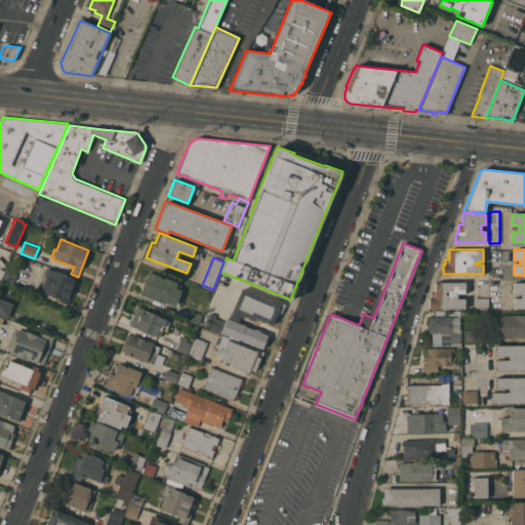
[(17,274),(12,285),(1,280),(5,271),(6,269),(17,274)]
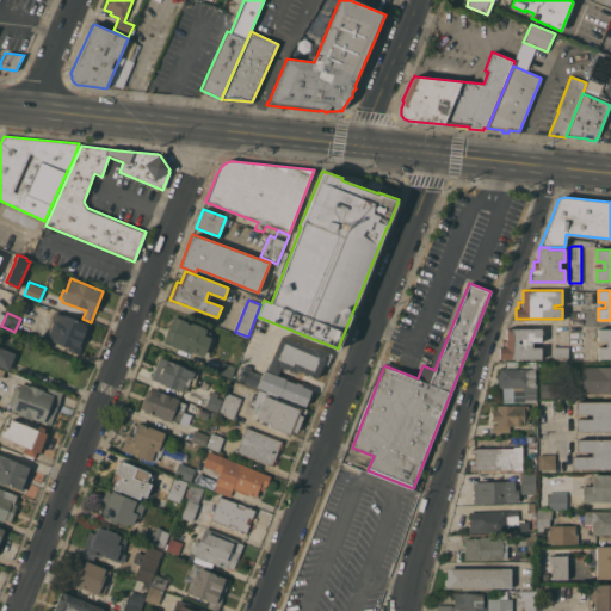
[(79,355),(67,350),(69,345),(62,343),(59,344),(53,341),(51,340),(47,338),(49,332),(51,332),(54,322),(53,322),(56,313),(91,325),(79,355)]
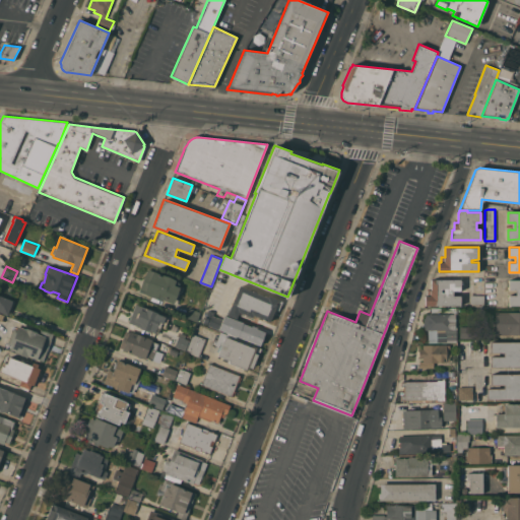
[(148,269),(180,282),(175,296),(176,296),(173,304),(163,300),(163,301),(139,290),(148,269)]
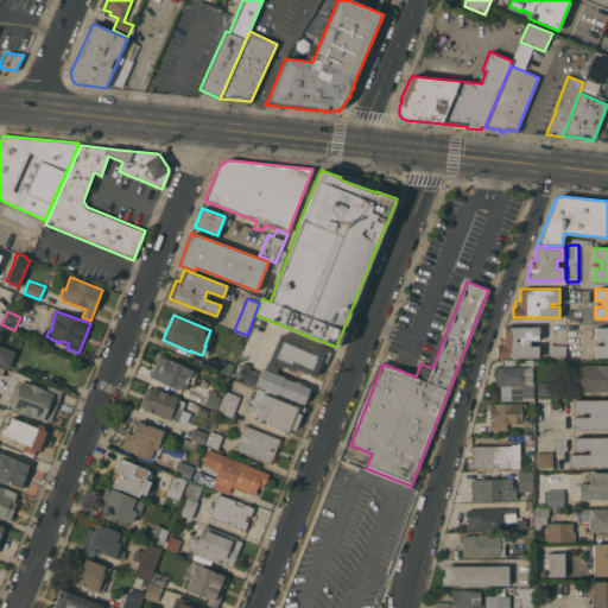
[(538,340),(530,340),(530,346),(538,346),(538,358),(496,356),(498,344),(500,344),(500,339),(505,339),(505,327),(538,327),(538,340)]
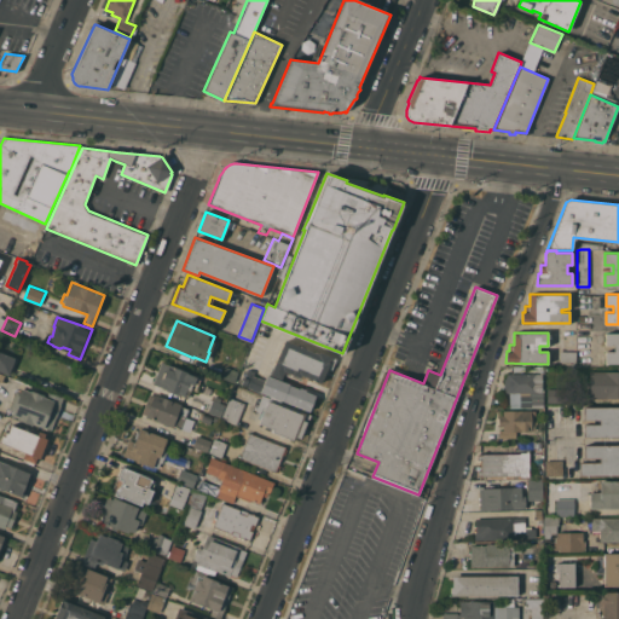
[(618,363),(606,363),(606,351),(614,351),(614,345),(606,345),(606,333),(618,333),(618,363)]
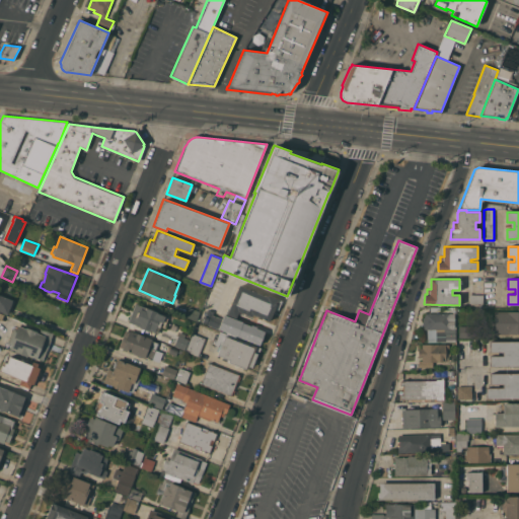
[(239,285),(264,295),(266,295),(268,296),(268,294),(283,300),(279,310),(274,308),(270,320),(252,314),(251,316),(238,311),(236,317),(226,313),(239,285)]
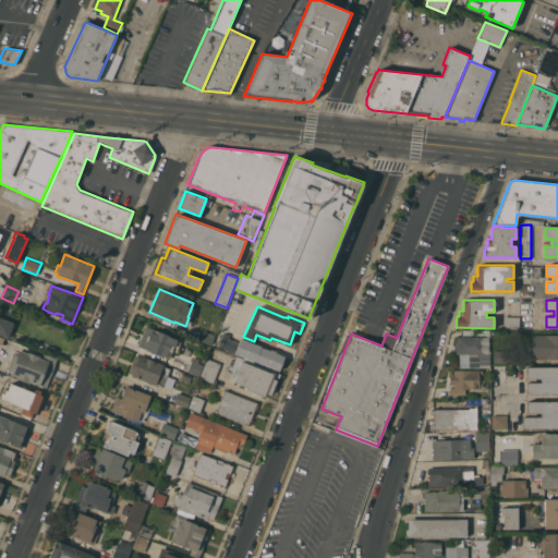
[(8,338),(0,334),(0,316),(14,322),(8,338)]
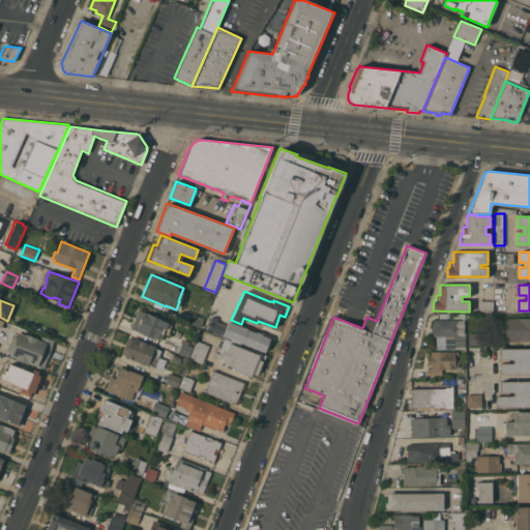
[(493,310),(479,310),(479,300),(494,300),(493,310)]
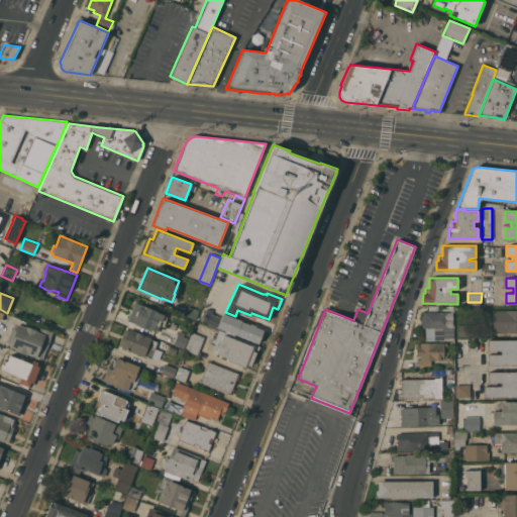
[(135,302),(165,314),(163,319),(165,320),(162,327),(160,326),(157,332),(149,329),(149,330),(139,326),(139,325),(127,320),(135,302)]
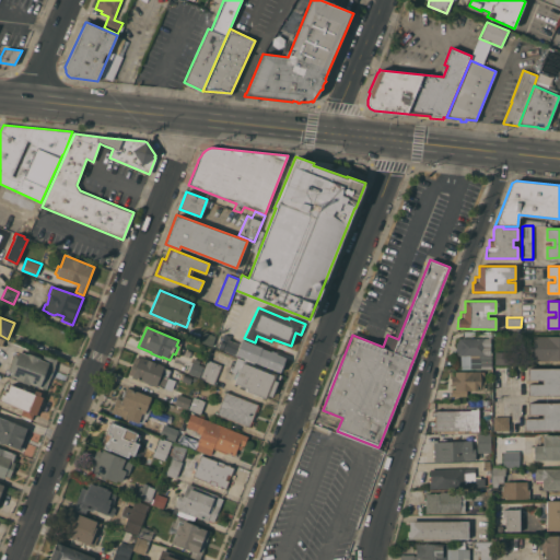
[(216,336),(211,346),(199,341),(203,330),(216,336)]
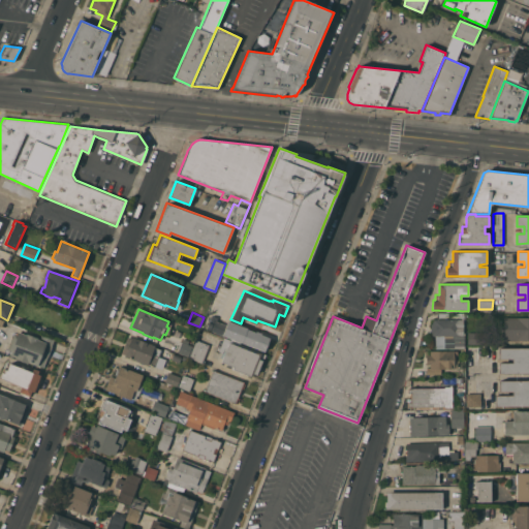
[(528,313),(528,340),(526,340),(521,340),(504,340),(503,317),(528,317),(528,313)]
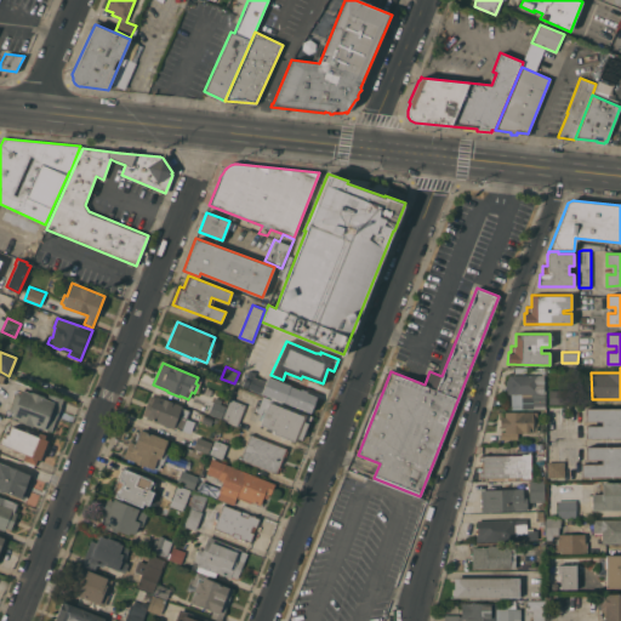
[(290,386),(301,391),(301,388),(307,391),(307,393),(317,397),(311,412),(243,386),(249,370),(256,372),(255,376),(266,381),(268,376),(290,386)]
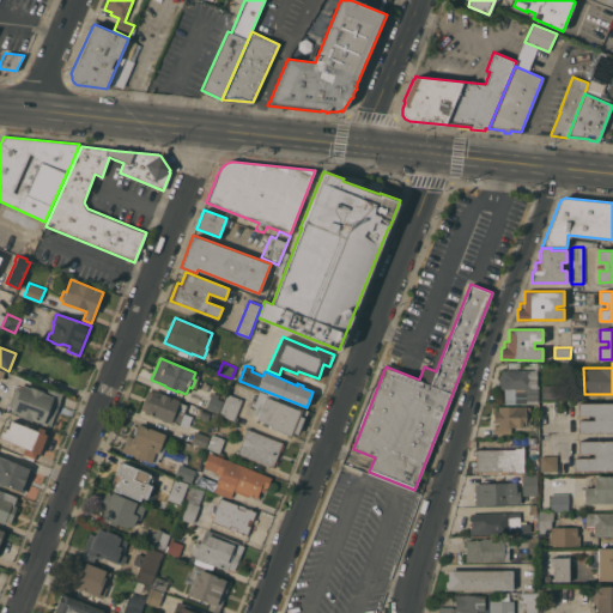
[(536,369),(536,386),(539,384),(539,404),(504,404),(504,389),(501,389),(499,370),(536,369)]
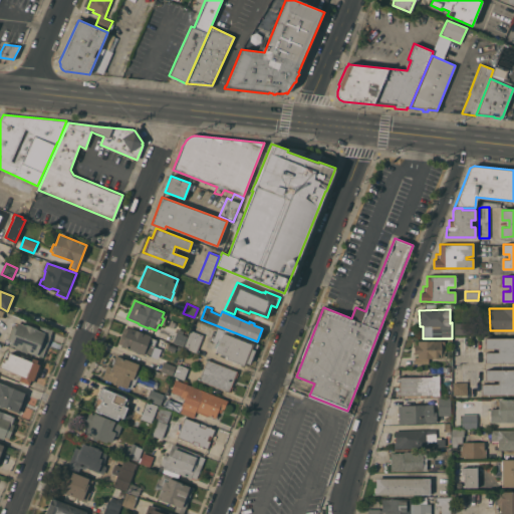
[(25,325),(26,323),(36,327),(36,329),(38,330),(40,324),(53,329),(42,356),(28,351),(27,352),(15,347),(15,346),(10,344),(11,341),(7,339),(13,323),(17,325),(18,322),(25,325)]
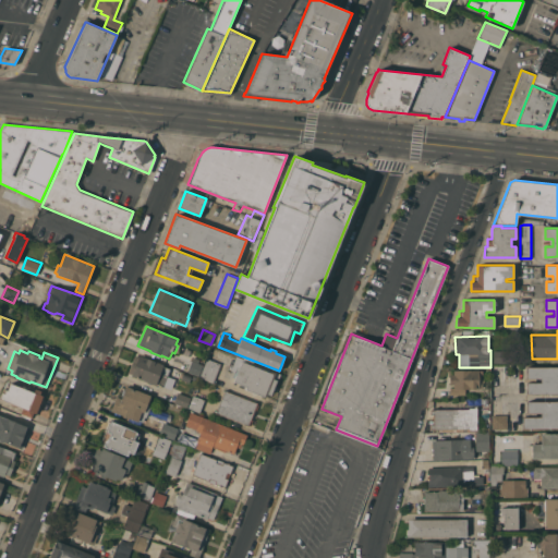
[(514,362),(494,362),(493,351),(513,350),(514,362)]
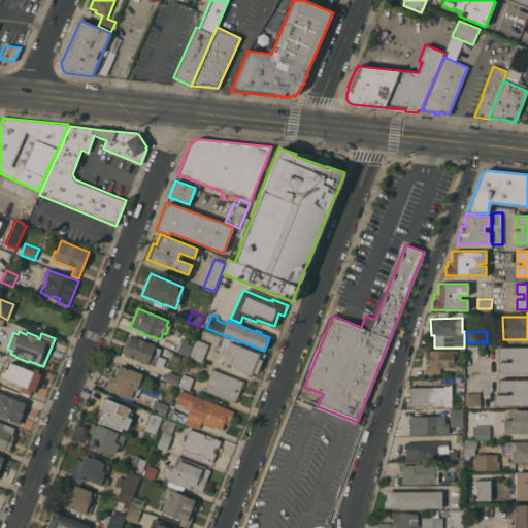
[(125,356),(125,354),(122,353),(128,335),(131,337),(132,335),(155,344),(154,345),(161,349),(159,356),(165,358),(162,368),(147,363),(147,364),(125,356)]
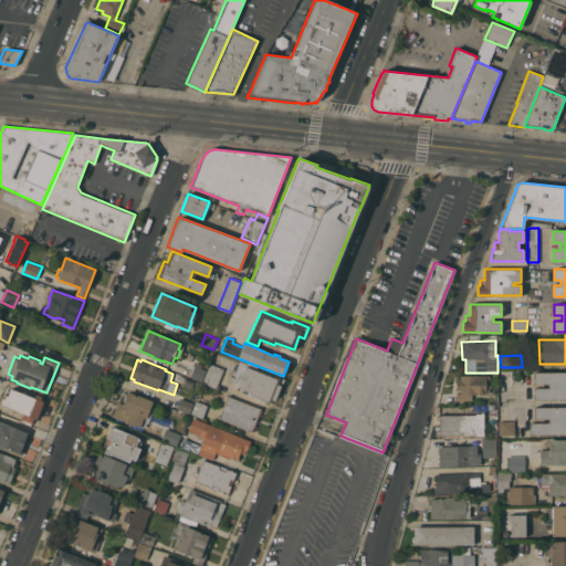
[(202,364),(201,368),(206,369),(201,381),(190,377),(196,362),(202,364)]
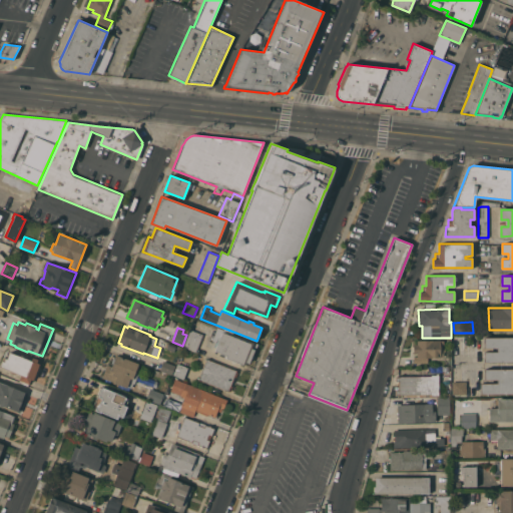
[(202,334),(196,352),(184,347),(190,330),(202,334)]
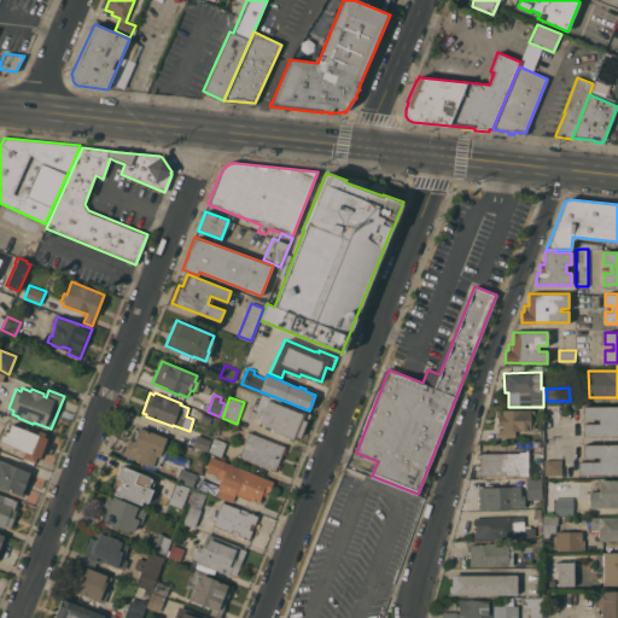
[(299,413),(301,410),(305,413),(303,419),(307,421),(301,438),(296,436),(293,442),(289,439),(290,438),(272,431),(273,429),(258,423),(268,400),(299,413)]
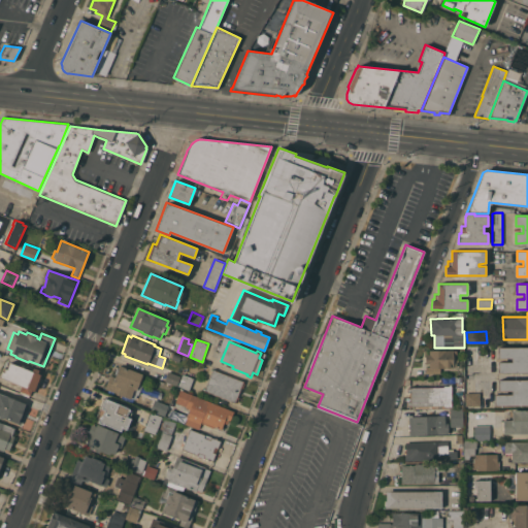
[(527,347),(527,372),(498,372),(498,362),(512,362),(512,358),(498,358),(498,347),(527,347)]
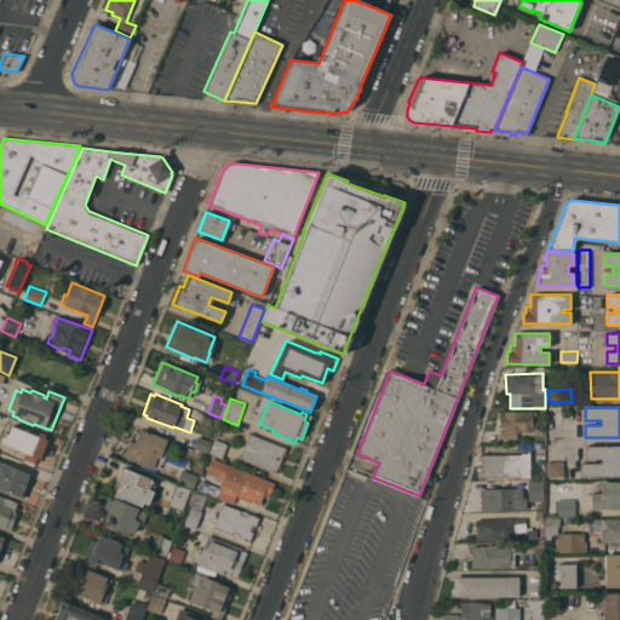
[(532,411),(537,411),(537,419),(539,419),(539,424),(537,424),(537,431),(533,431),(517,431),(517,438),(500,438),(500,430),(504,430),(504,426),(499,428),(499,415),(504,415),(504,411),(532,411)]
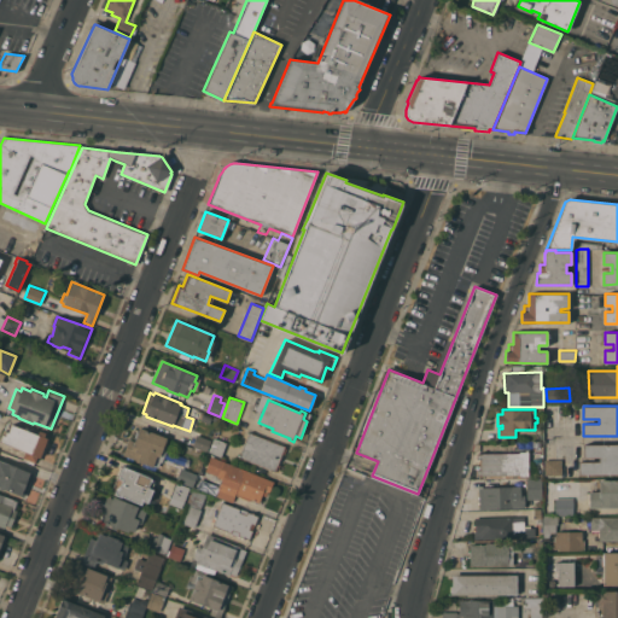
[(39,435),(40,430),(46,432),(45,437),(48,438),(40,458),(38,456),(35,462),(23,458),(25,453),(0,442),(0,438),(4,430),(9,432),(11,424),(39,435)]
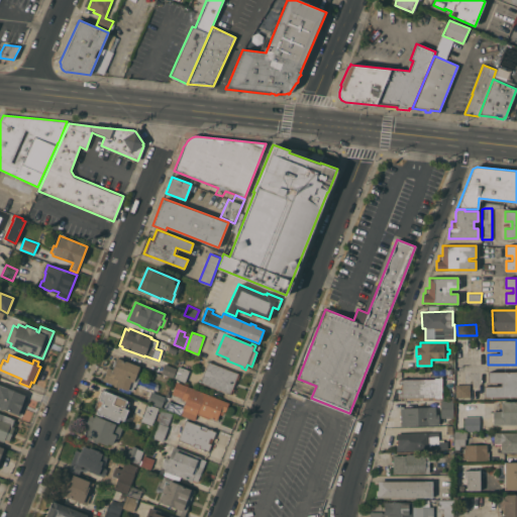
[(139,366),(136,376),(139,377),(135,387),(134,386),(132,391),(128,389),(128,390),(103,381),(108,367),(112,369),(117,357),(139,366)]
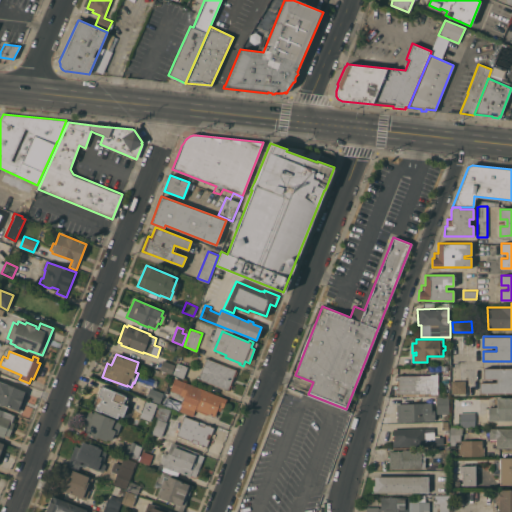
[(236,369),(236,370),(238,371),(236,376),(234,376),(231,384),(233,385),(230,390),(229,390),(228,390),(198,379),(206,357),(236,369)]
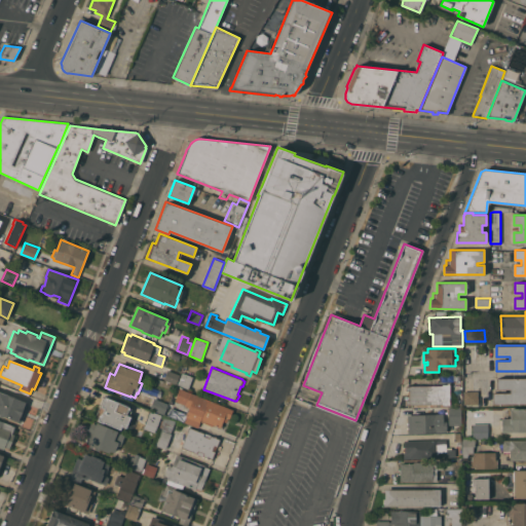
[(180,374),(177,384),(163,379),(167,370),(180,374)]
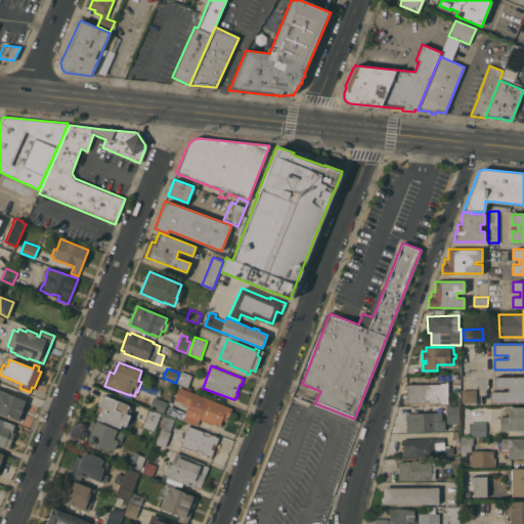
[(187,387),(177,383),(181,370),(192,375),(187,387)]
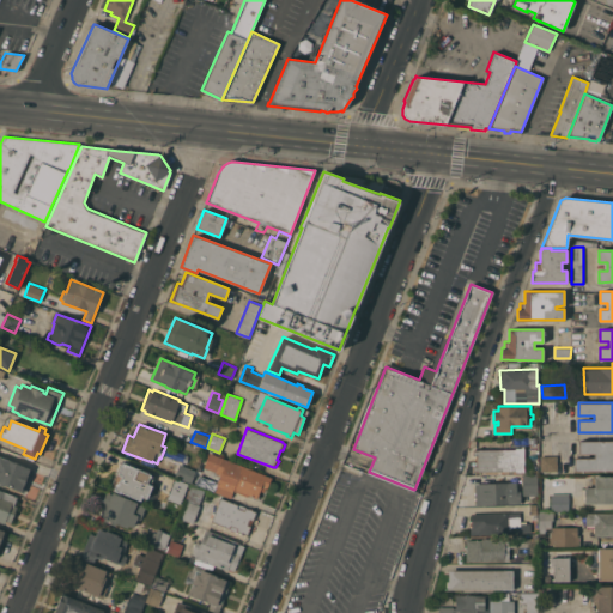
[(612,441),(612,471),(575,471),(575,457),(594,457),(594,454),(580,454),(580,441),(612,441)]
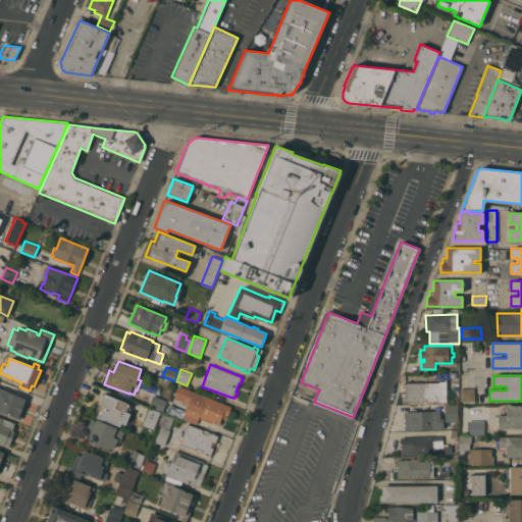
[(403,397),(406,397),(406,387),(403,387),(403,383),(406,383),(406,382),(438,382),(438,381),(444,381),(444,379),(447,379),(447,402),(439,402),(406,402),(406,401),(403,401),(403,397)]
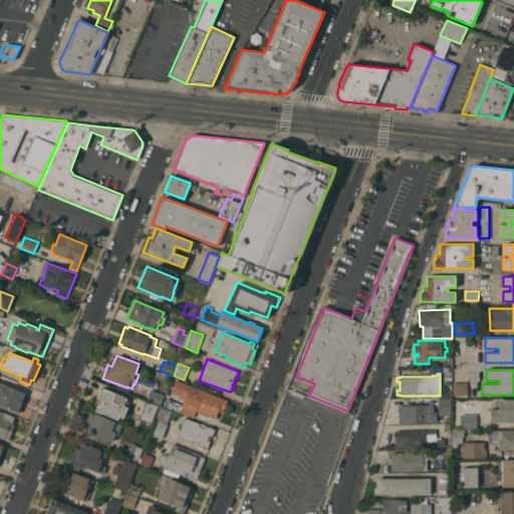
[(171,392),(176,378),(186,383),(228,400),(224,410),(223,409),(221,413),(218,411),(215,418),(208,415),(208,417),(200,414),(201,412),(197,410),(194,418),(180,413),(182,408),(181,407),(185,398),(181,397),(181,396),(171,392)]
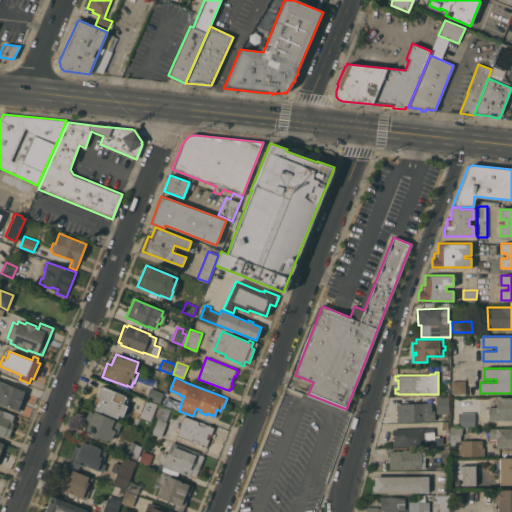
[(0,380),(28,392),(20,411),(4,405),(3,406),(0,404),(0,380)]
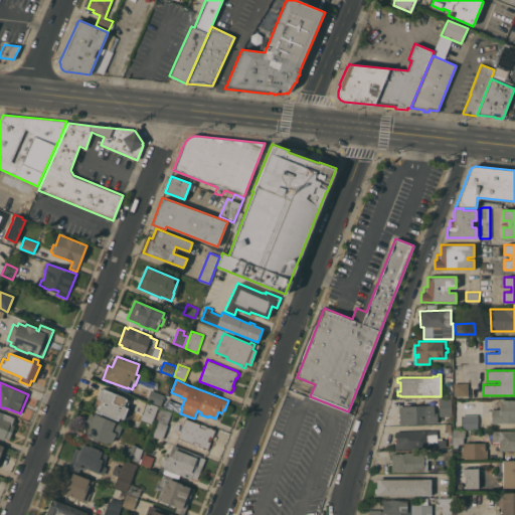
[(468,395),(454,395),(454,391),(453,391),(453,383),(454,383),(454,382),(468,382),(468,395)]
